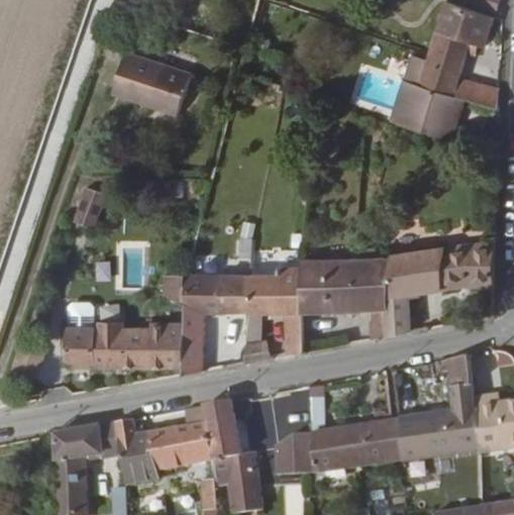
[(483,44),(492,17),(446,0),(444,0),(428,49),(424,62),(417,83),(464,97),(499,108),(500,89),(457,74),(466,48),(475,52),(478,42),(483,44)]
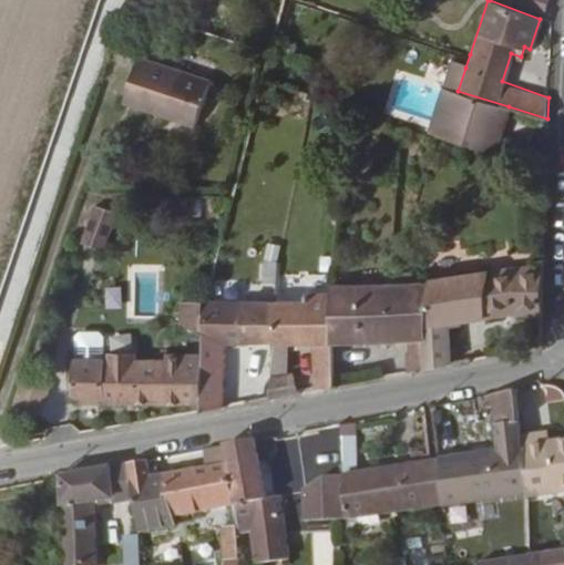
[(545,0),(520,0),(519,3),(542,12),(545,0)]
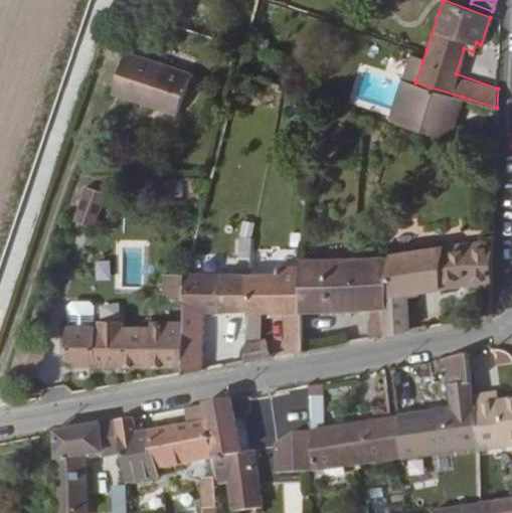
[(188,76),(125,53),(110,95),(174,117),(188,76)]
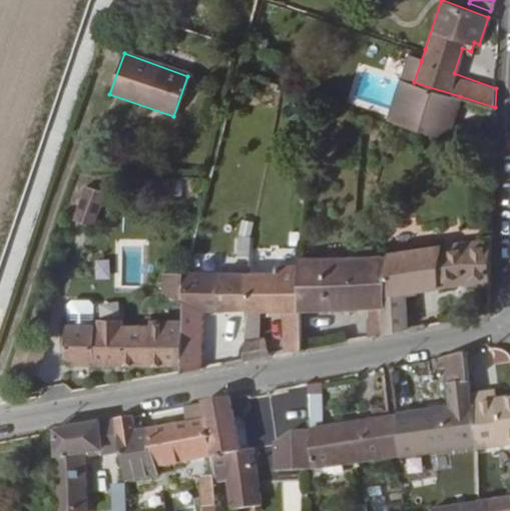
[(446,143),(460,96),(414,82),(421,61),(404,56),(384,122),(446,143)]
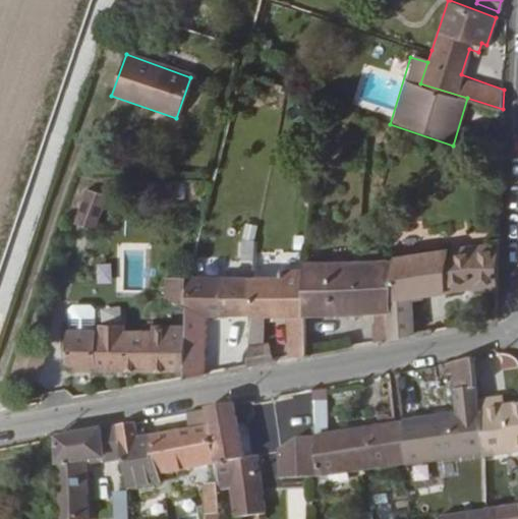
[(100,213),(107,194),(85,186),(79,205),(100,213)]
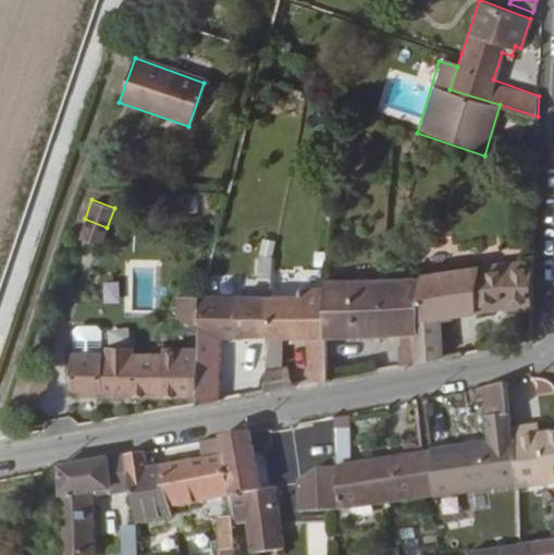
[(270,337),(263,391),(293,385),(285,370),(290,337),(307,338),(305,383),(328,379),(327,338),(325,290),(294,287),(297,253),(290,253),(288,258),(273,257),(271,294),(267,337),(270,337)]
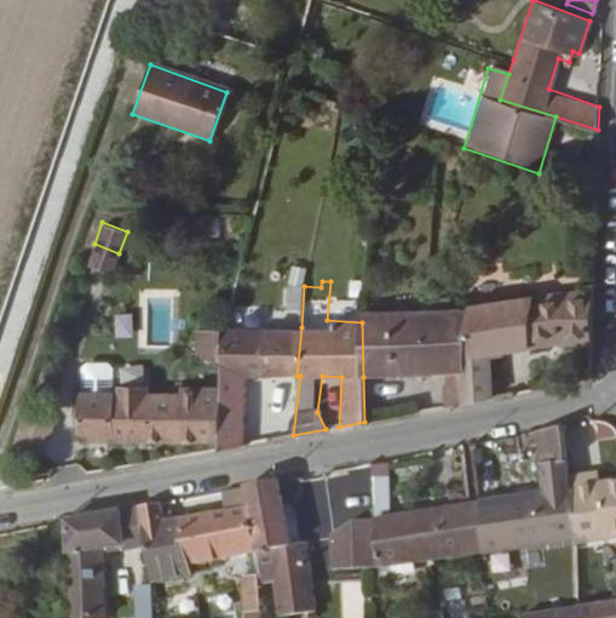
[(552,345),(591,344),(593,297),(554,297),(470,307),(465,361),(466,402),(491,398),(489,358),(502,356),(504,350),(552,345)]
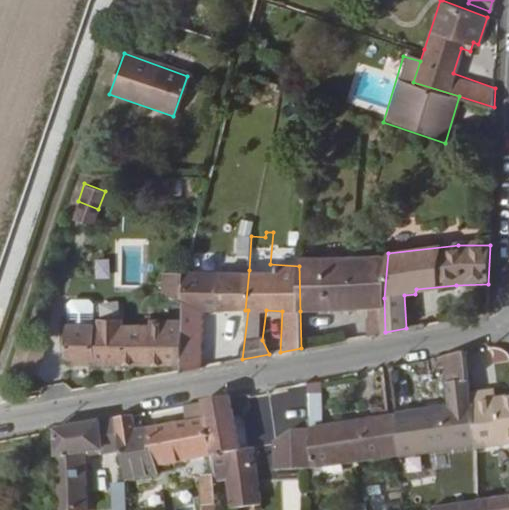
[(299,262),(299,266),(300,311),(366,307),(368,335),(385,332),(384,298),(388,253),(358,256),(358,250),(349,251),(348,259),(300,257),(299,262)]
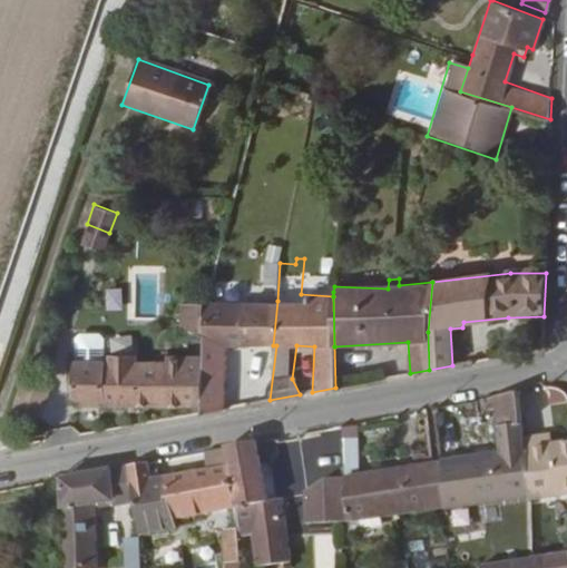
[(177,327),(201,329),(202,301),(178,300),(177,327)]
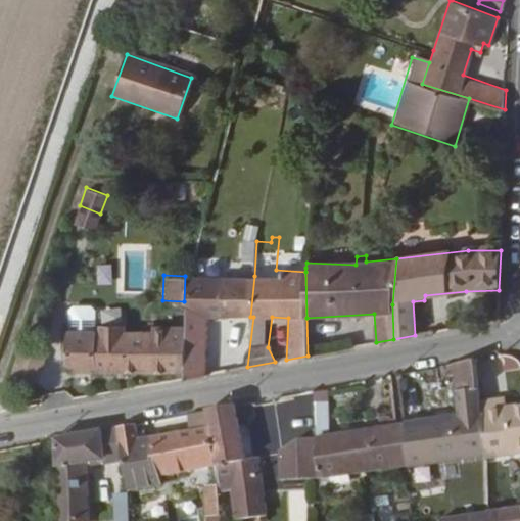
[(242,276),(216,277),(187,277),(186,325),(184,370),(184,379),(208,374),(209,316),(250,317),(254,276),(242,276)]
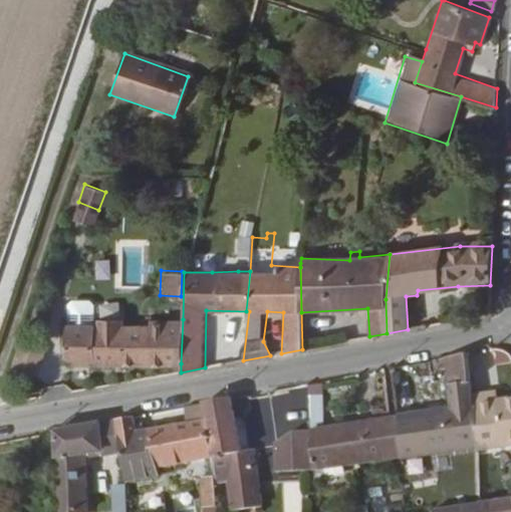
[(67,299),(65,318),(87,321),(89,302),(67,299)]
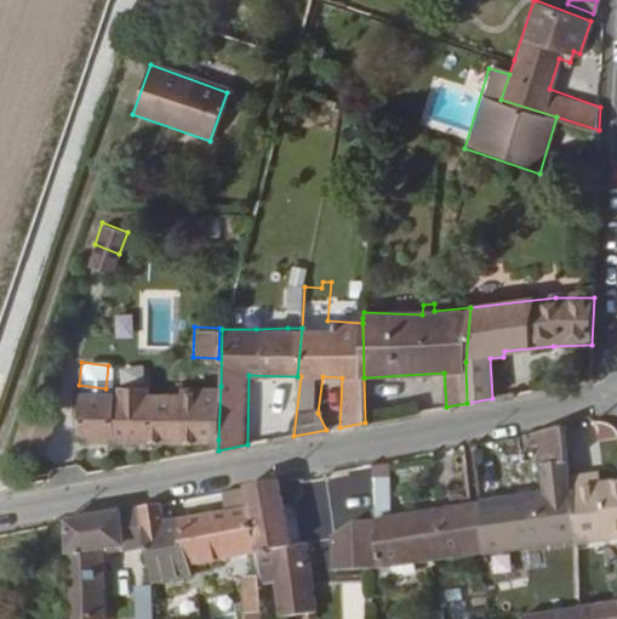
[(152,391),(132,390),(83,390),(83,437),(115,436),(116,442),(218,439),(221,386),(182,385),(181,392),(152,391)]
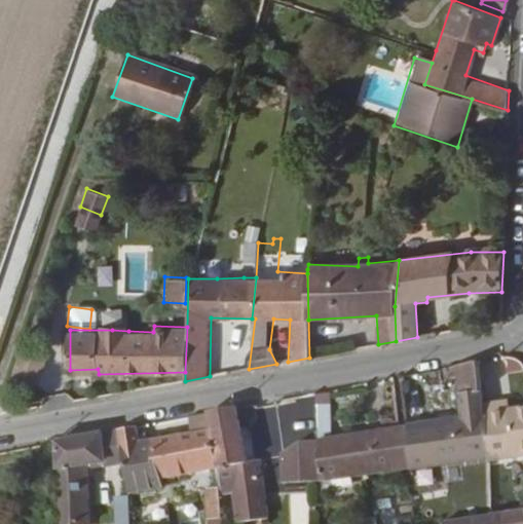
[(413,465),(487,455),(485,415),(483,406),(475,364),(442,369),(444,380),(456,378),(462,418),(408,427),(413,465)]
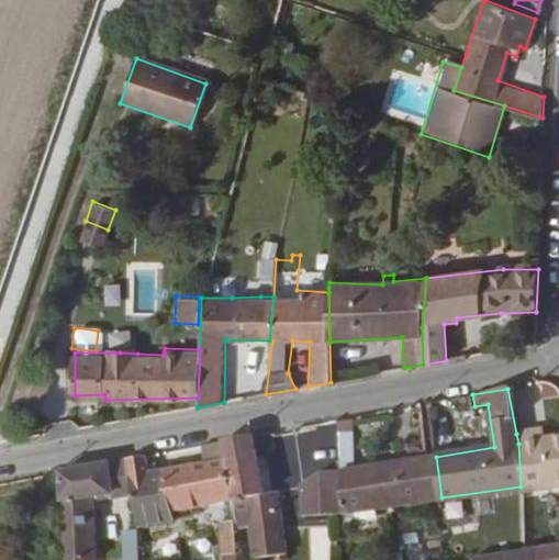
[(331,421),(333,459),(349,459),(347,420),(331,421)]
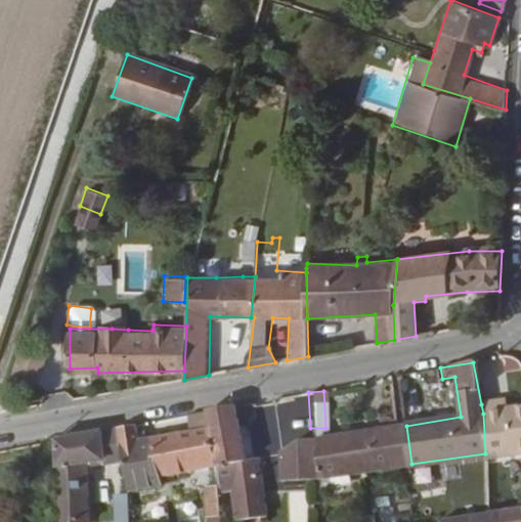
[(481,404),(483,414),(505,409),(504,400),(481,404)]
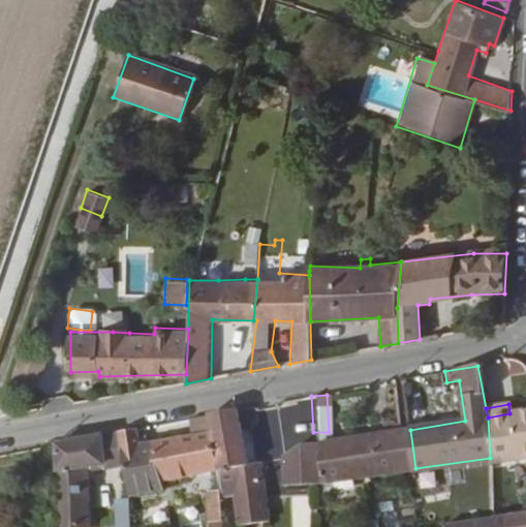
[(247,465),(238,411),(210,416),(212,432),(218,473),(219,491),(219,494),(220,498),(235,496),(241,526),(247,526),(271,522),(260,463),(247,465)]
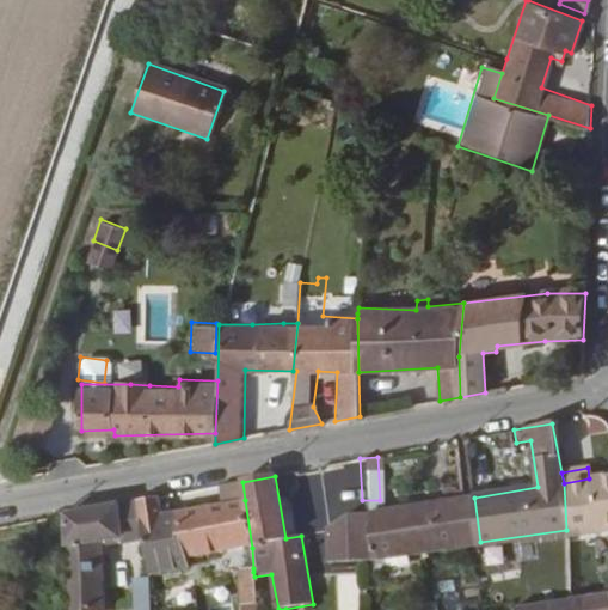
[(607,530),(607,476),(589,479),(564,483),(566,530),(567,537),(607,530)]
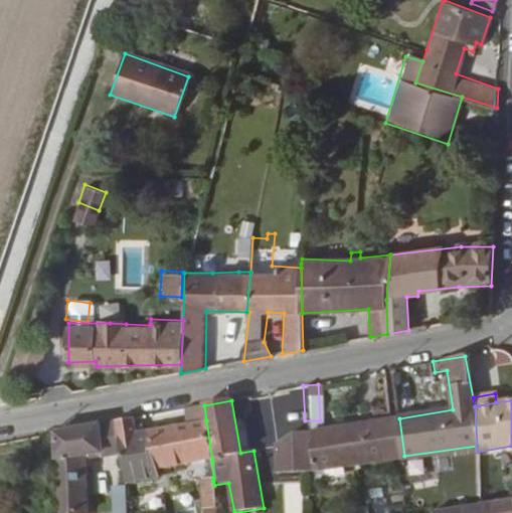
[(358,464),(396,457),(392,419),(386,420),(385,410),(374,412),(373,421),(311,431),(312,470),(358,464)]
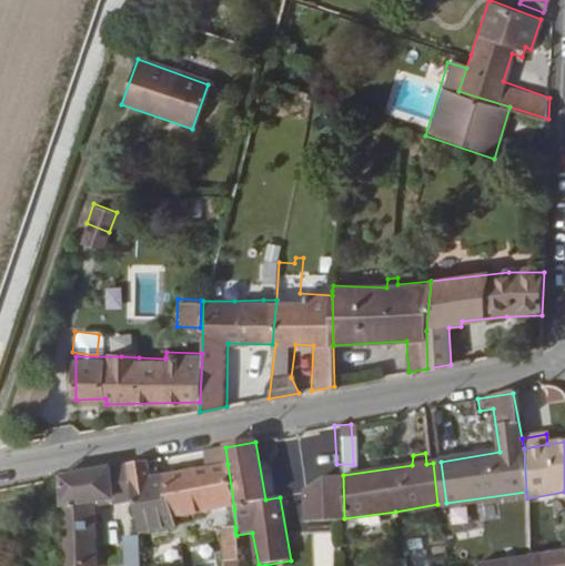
[(129,465),(132,499),(138,539),(140,555),(154,553),(152,532),(180,526),(178,517),(221,508),(223,528),(235,527),(234,508),(228,464),(153,477),(150,462),(129,465)]
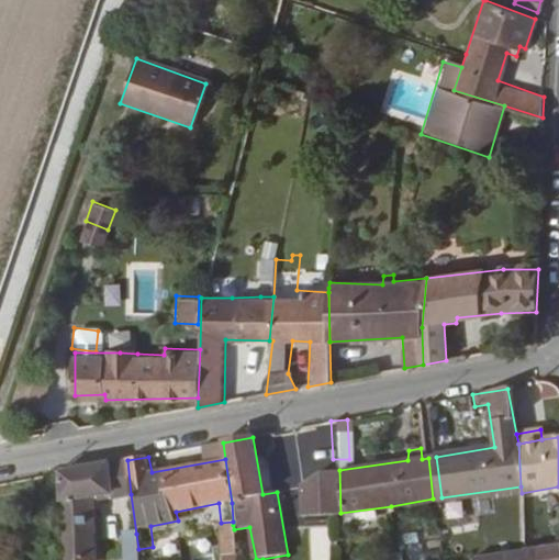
[(442,497),(436,457),(428,458),(433,499),(442,497)]
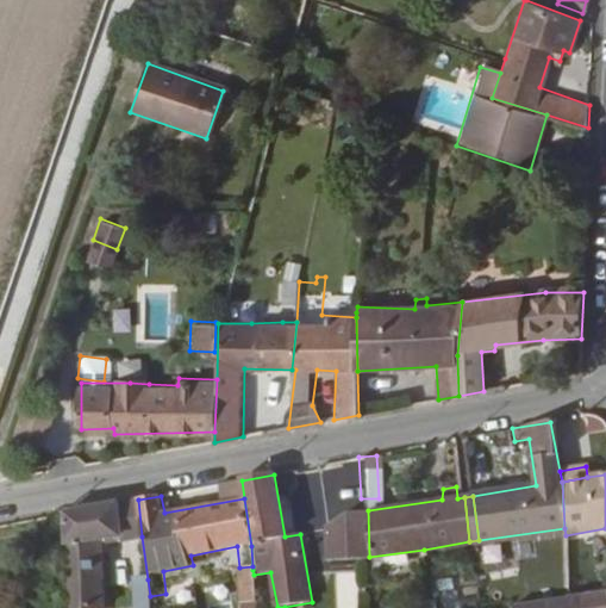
[(142,537),(138,500),(117,503),(118,539),(142,537)]
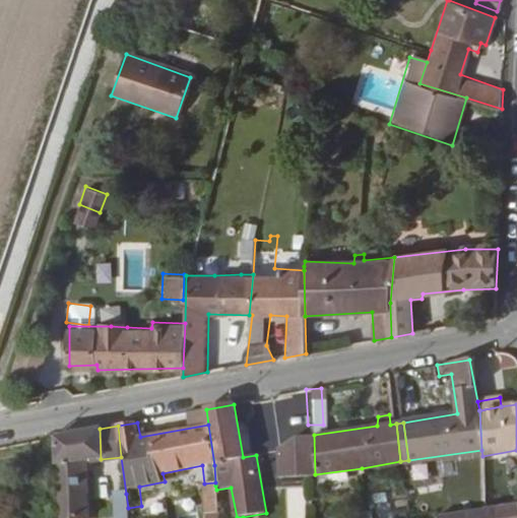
[(88,517),(84,460),(101,459),(100,429),(55,437),(59,517),(88,517)]
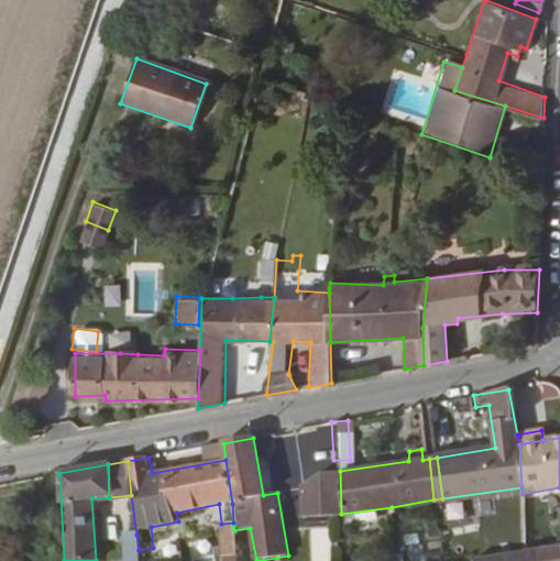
[(341,514),(340,471),(320,474),(300,485),(303,520),(341,514)]
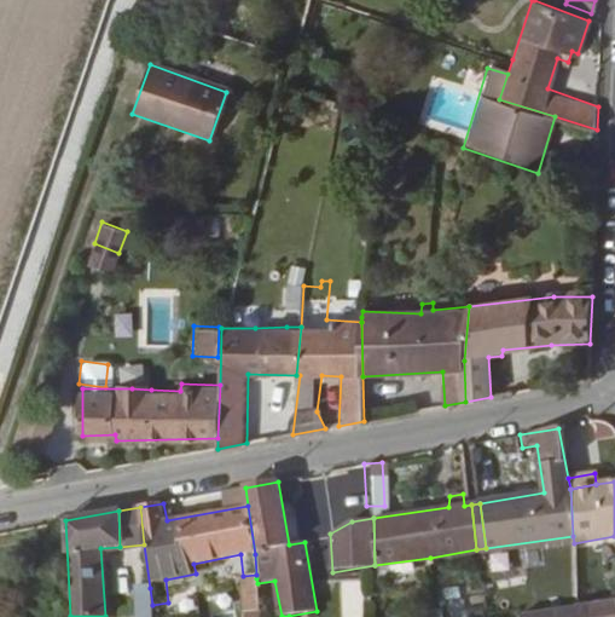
[(563,589),(562,554),(543,554),(544,590),(563,589)]
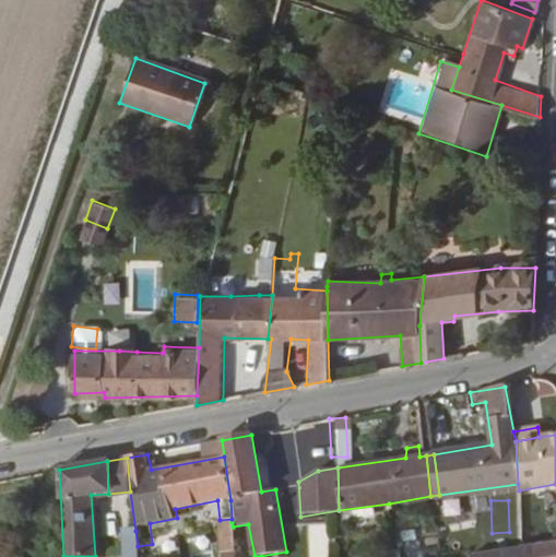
[(316,554),(315,521),(300,521),(302,555),(316,554)]
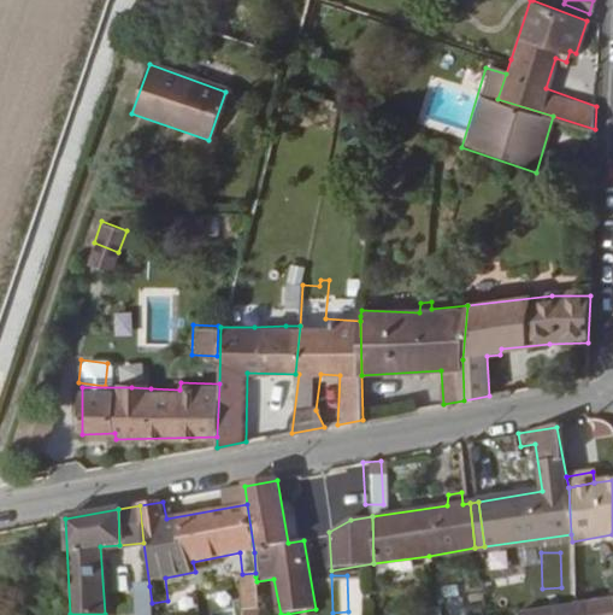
[(153,614),(152,603),(149,586),(134,589),(137,614),(153,614)]
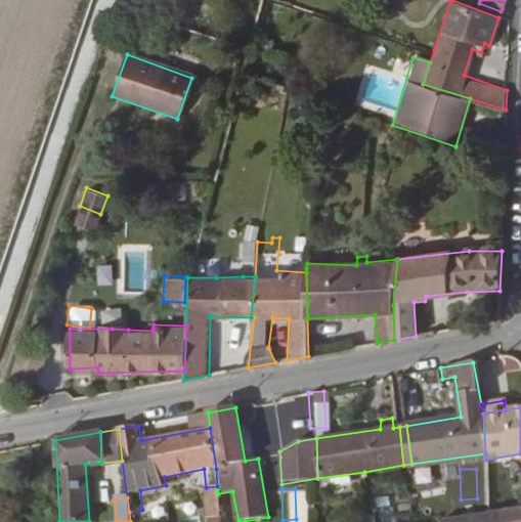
[(520,521),(520,508),(490,512),(489,521),(520,521)]
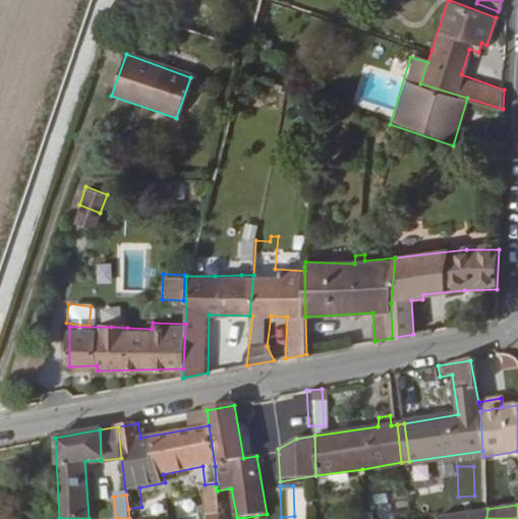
[(486,518),(487,509),(438,516),(438,518),(486,518)]
